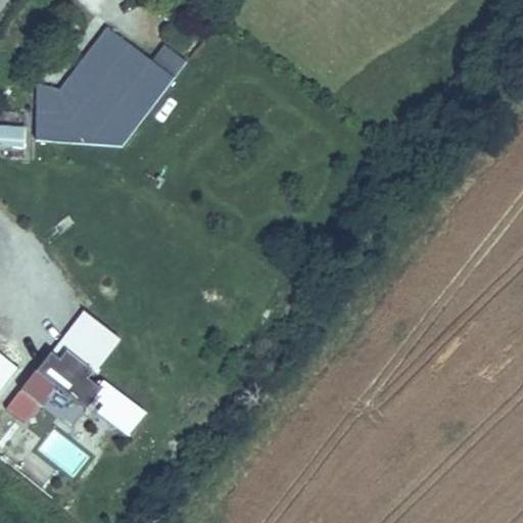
[(184,61),(162,46),(150,62),(105,29),(61,95),(39,85),(35,141),(121,147),(184,61)]
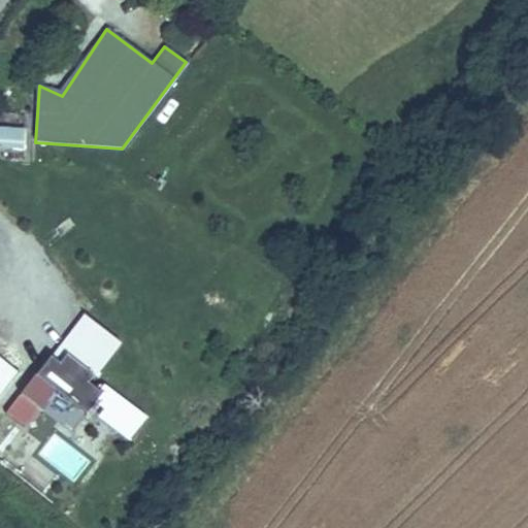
[(0,147),(23,149),(24,126),(0,124),(0,147)]
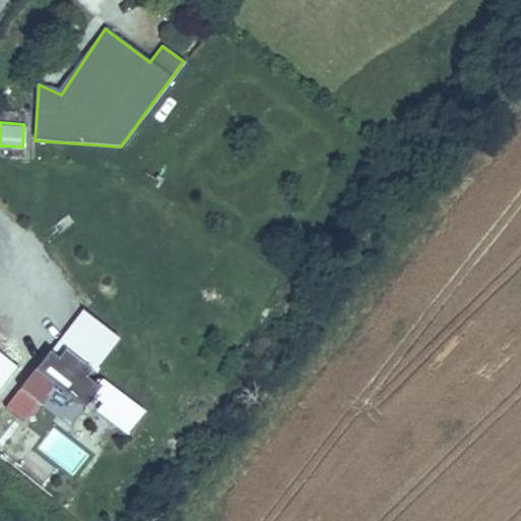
[(61,359),(94,317),(85,310),(52,352),(61,359)]
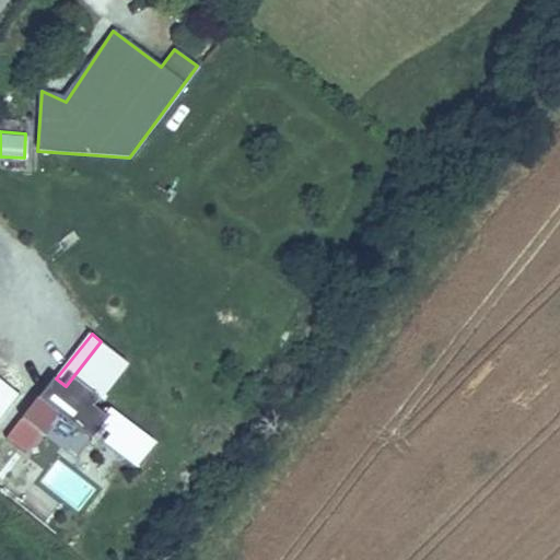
[(95,408),(129,364),(101,341),(66,386),(56,378),(7,440),(26,455),(59,413),(93,441),(97,435),(100,438),(106,430),(113,434),(106,443),(140,470),(158,447),(111,410),(105,416),(95,408)]
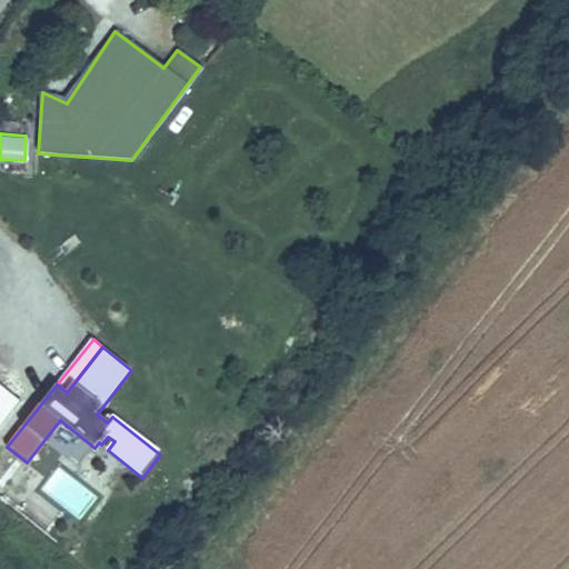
[(79,519),(97,497),(59,467),(41,488),(79,519)]
